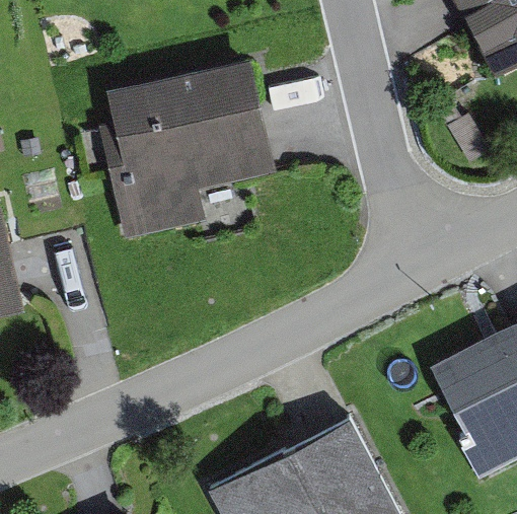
[(516,0),(452,0),(494,78),(516,66),(516,0)]
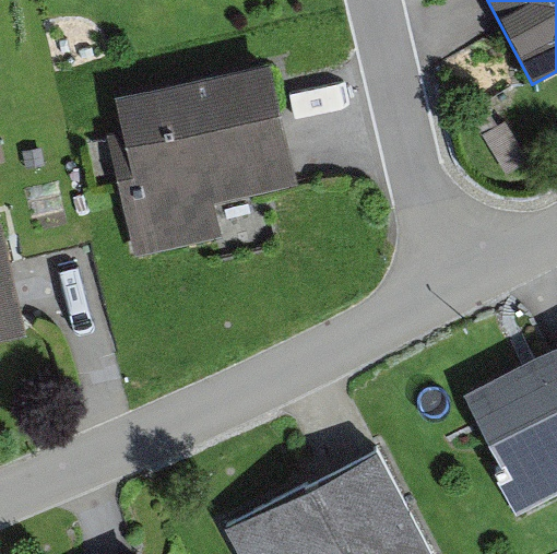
[(106,138),(133,258),(223,238),(215,205),(297,187),(269,63),(116,97),(125,134),(106,138)]
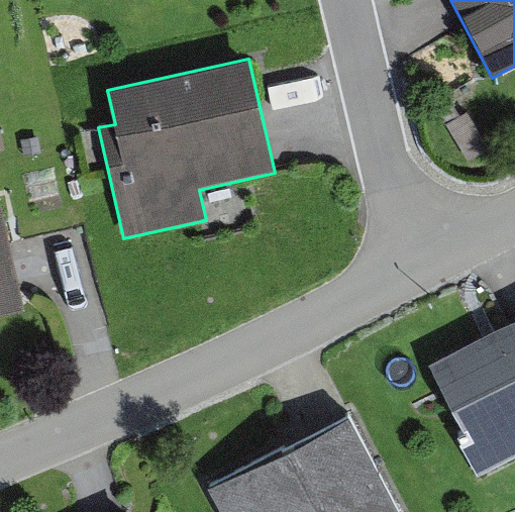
[(0,312),(24,307),(1,203),(0,203),(0,312)]
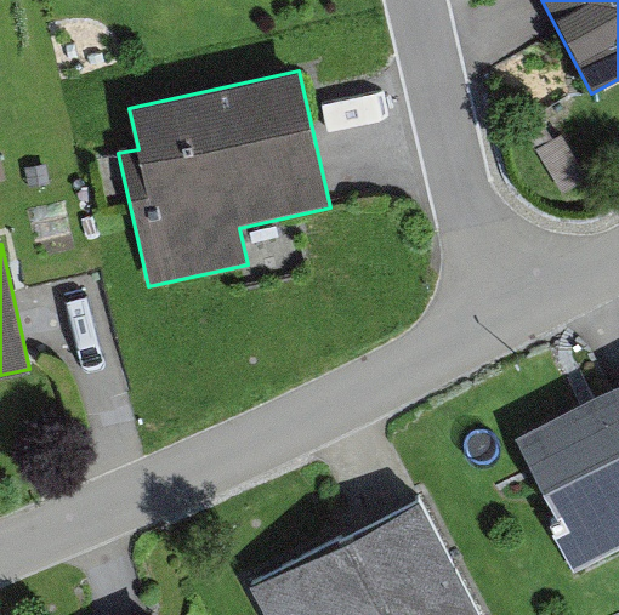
[(618,385),(514,438),(561,533),(551,537),(572,579),(618,554),(618,385)]
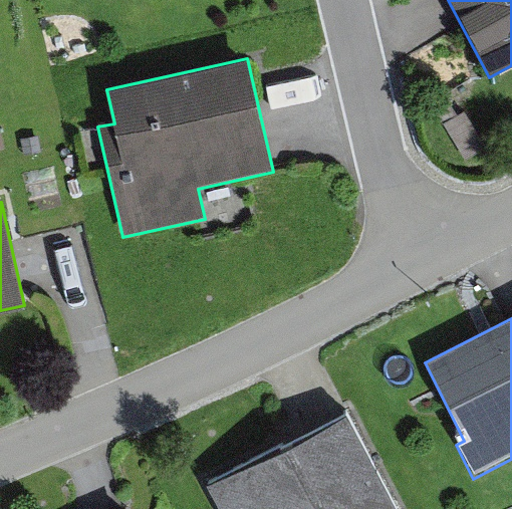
[(394,508),(347,417),(207,487),(217,508),(394,508)]
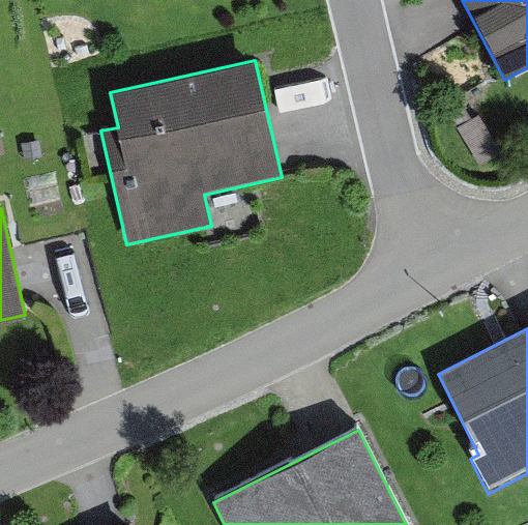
All buildings are outlined.
